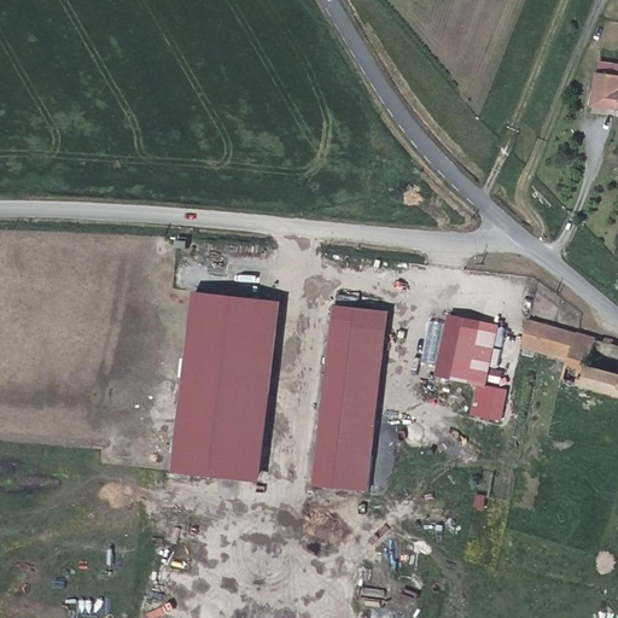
[(617,68),(599,65),(599,74),(593,74),(592,99),(617,101),(617,68)]
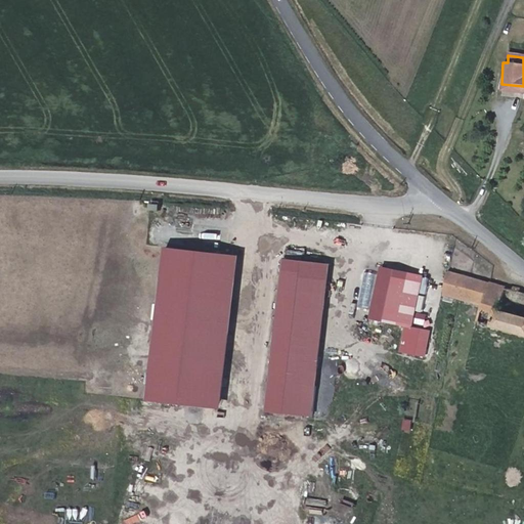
[(222,410),(237,256),(162,249),(146,402),(222,410)]
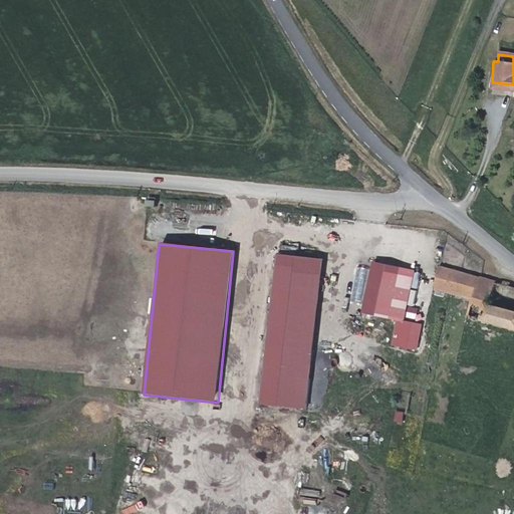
[(323,377),(340,258),(296,252),(279,371),(323,377)]
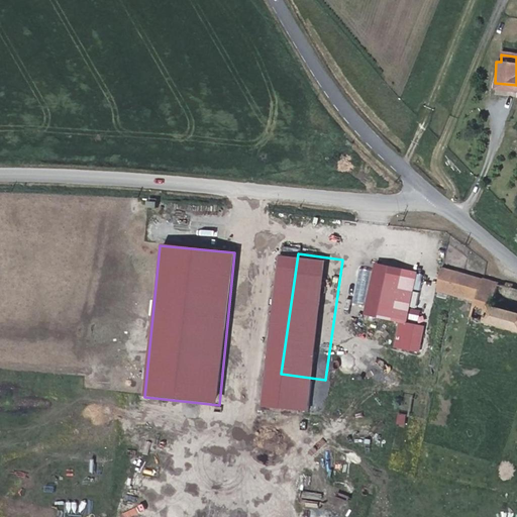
[(405,263),(393,261),(386,307),(397,309),(405,263)]
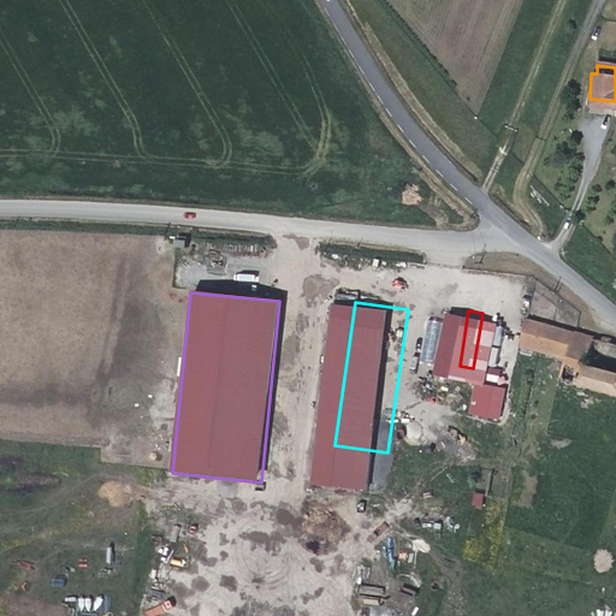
[(615,357),(591,351),(598,329),(537,311),(528,337),(570,350),(564,369),(615,384),(615,357)]
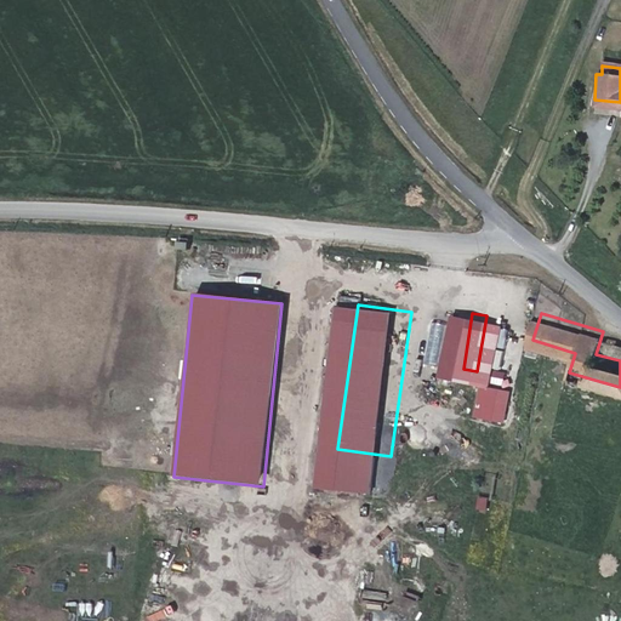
[(486,315),(477,371),(493,374),(501,317),(486,315)]
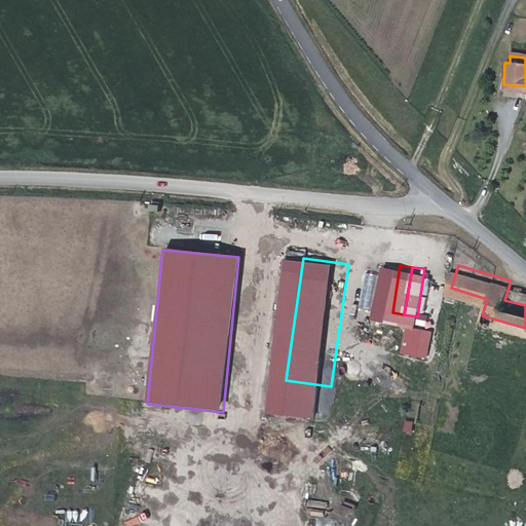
[(427,296),(430,279),(425,278),(422,295),(427,296)]
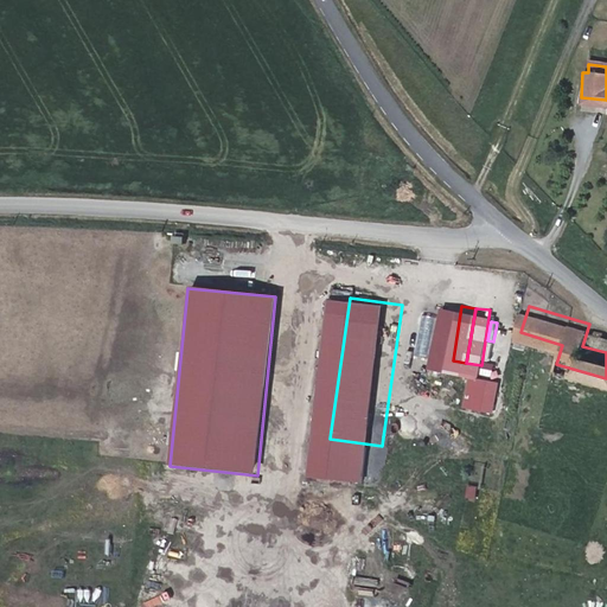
[(468,408),(494,410),(497,381),(471,379),(468,408)]
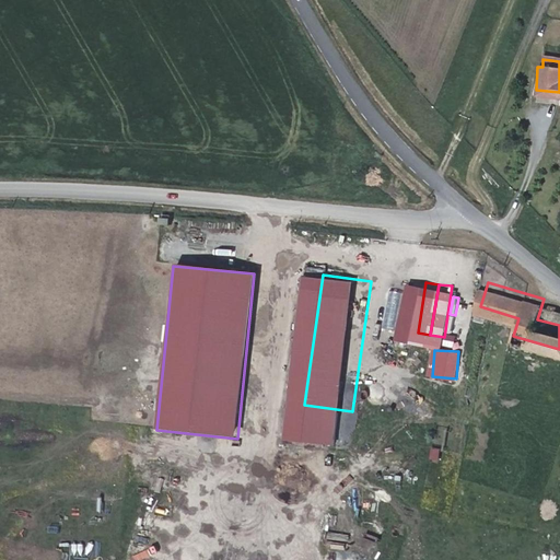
[(418,387),(395,386),(393,407),(416,409),(418,387)]
